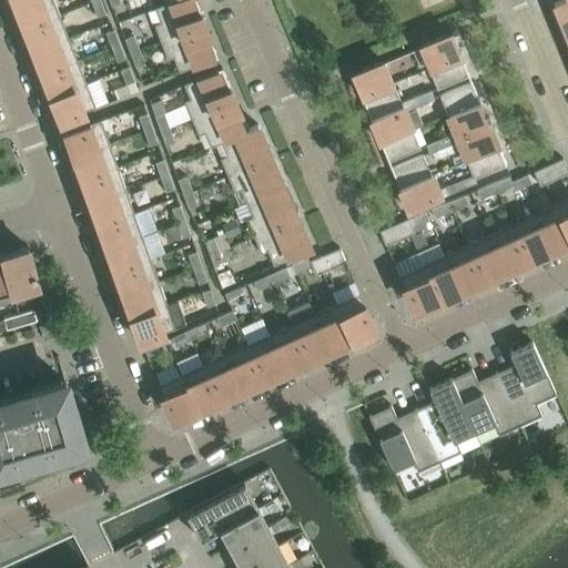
[(59,14),(52,0),(28,0),(14,6),(23,28),(59,14)]
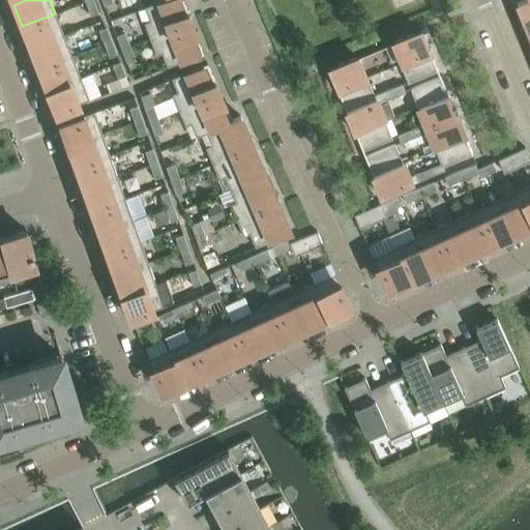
[(98,12),(92,0),(88,0),(85,2),(90,16),(98,12)]
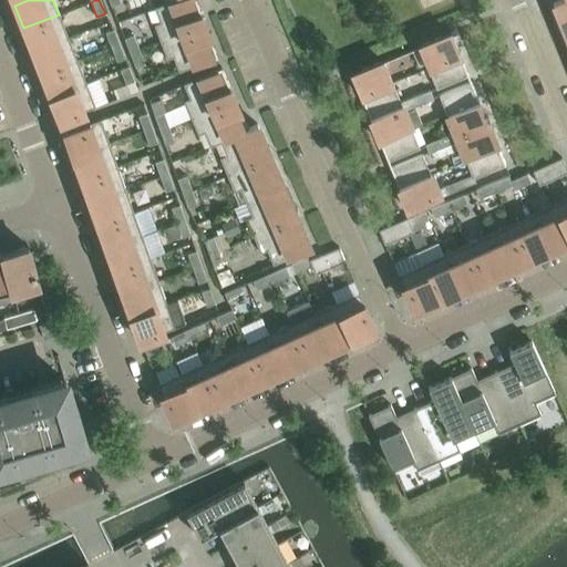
[(205,24),(195,0),(175,0),(165,4),(164,3),(154,7),(160,21),(154,23),(160,41),(205,24)]
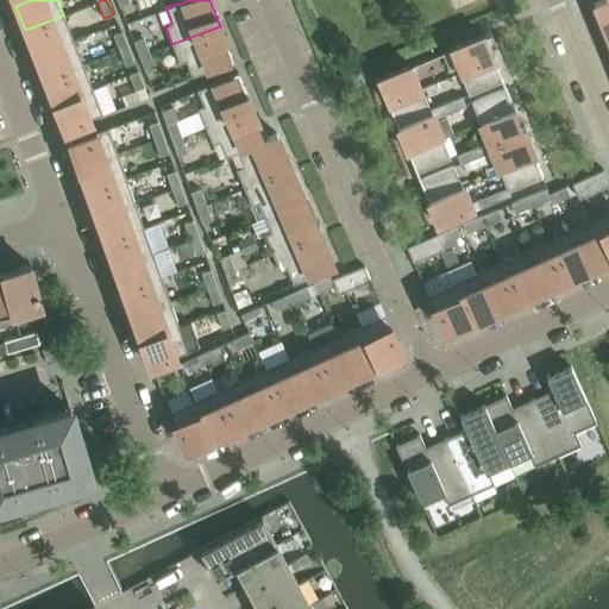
[(608,0),(600,0),(592,2),(607,37),(608,36),(608,0)]
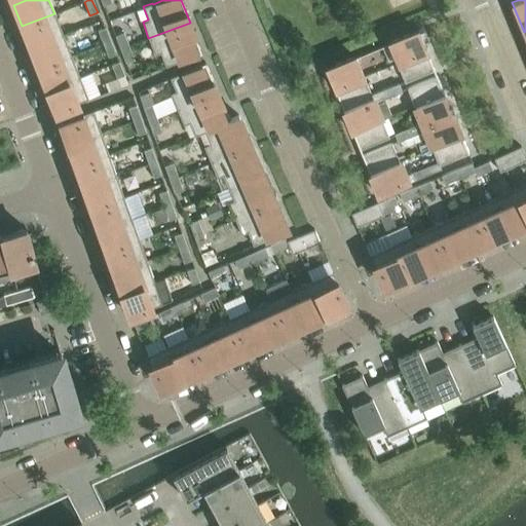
[(63,34),(54,13),(22,26),(30,47),(63,34)]
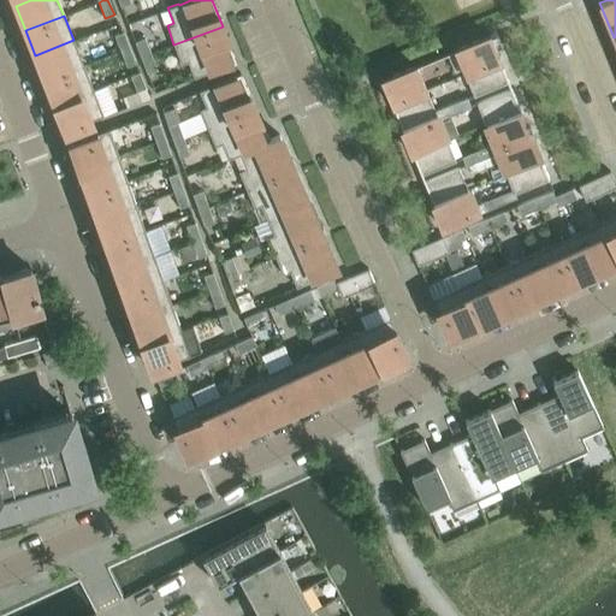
[(236,61),(223,27),(173,45),(181,64),(188,61),(194,77),(236,61)]
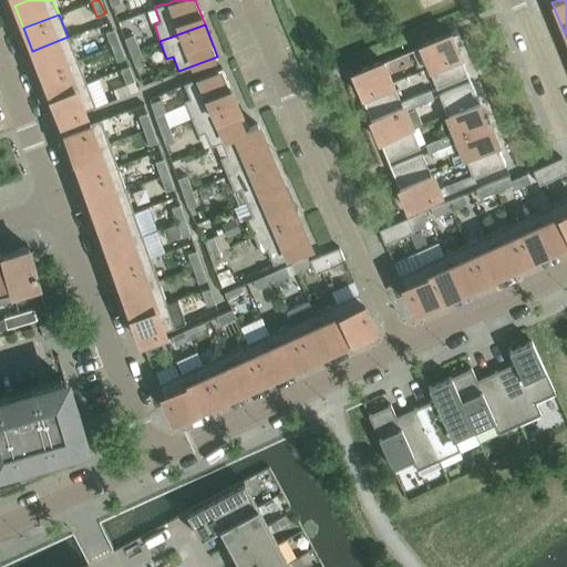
[(119,43),(113,29),(105,31),(111,47),(119,43)]
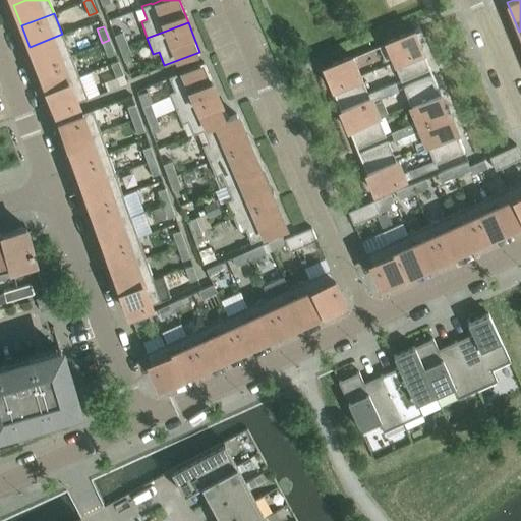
[(429,68),(413,30),(384,42),(385,43),(391,58),(400,80),(429,68)]
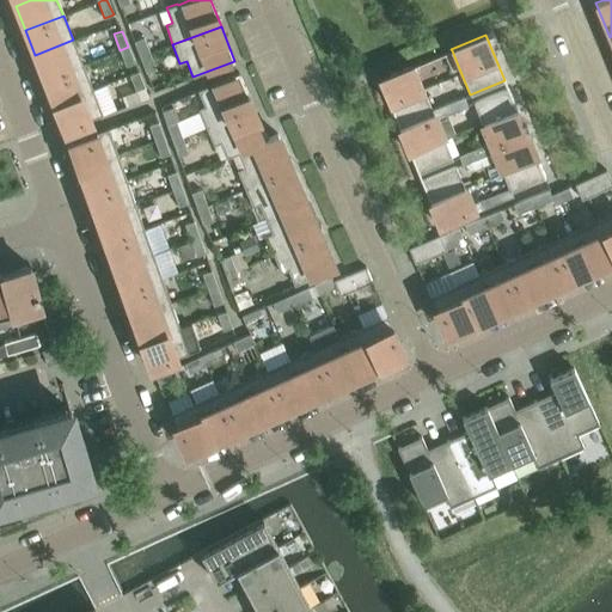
[(144,37),(133,41),(140,56),(150,53),(144,37)]
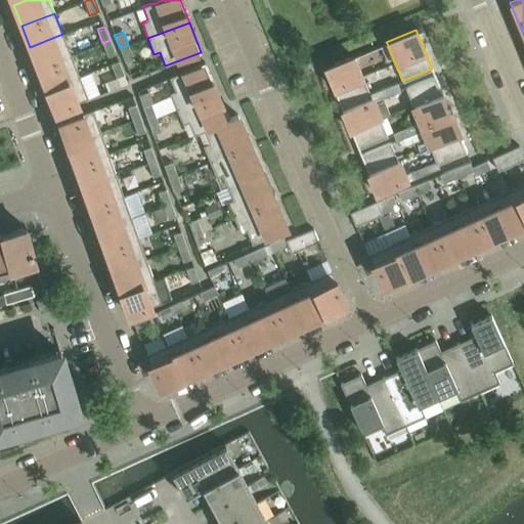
[(71,55),(62,34),(30,47),(38,68),(71,55)]
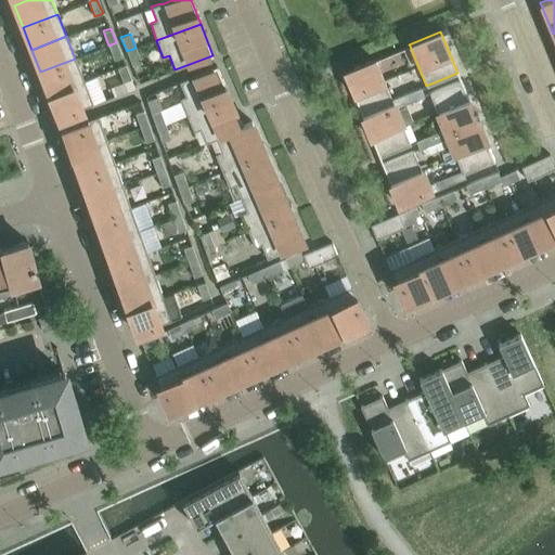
[(123,56),(116,42),(108,46),(114,60),(123,56)]
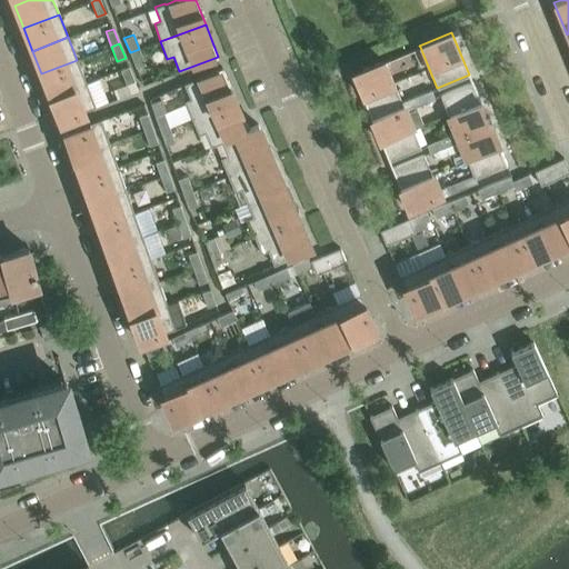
[(420,47),(412,50),(419,67),(427,63),(420,47)]
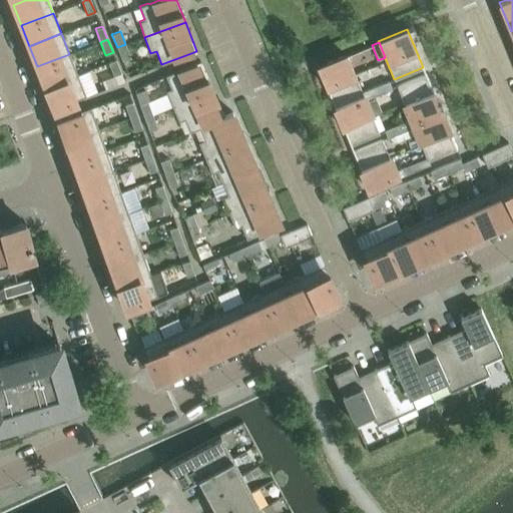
[(130,57),(125,44),(117,47),(122,60),(130,57)]
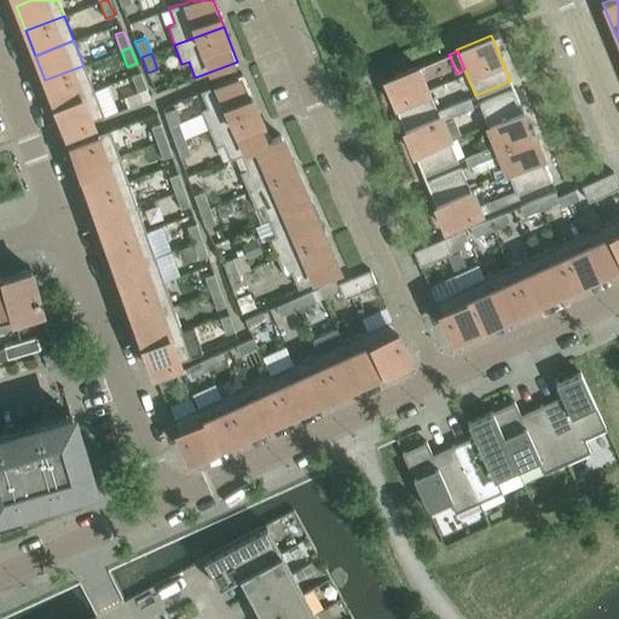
[(93,90),(84,65),(45,80),(55,105),(93,90)]
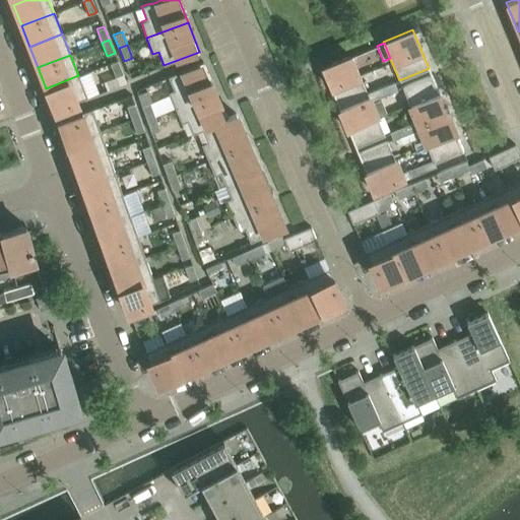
[(339,109),(368,96),(367,92),(350,55),(321,67),(339,109)]
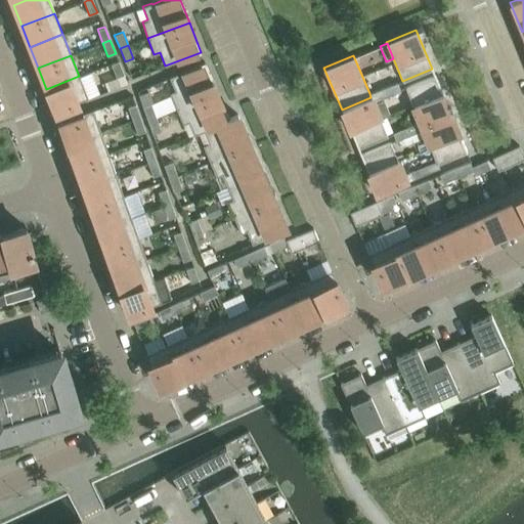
[(124,75),(118,60),(111,63),(116,78),(124,75)]
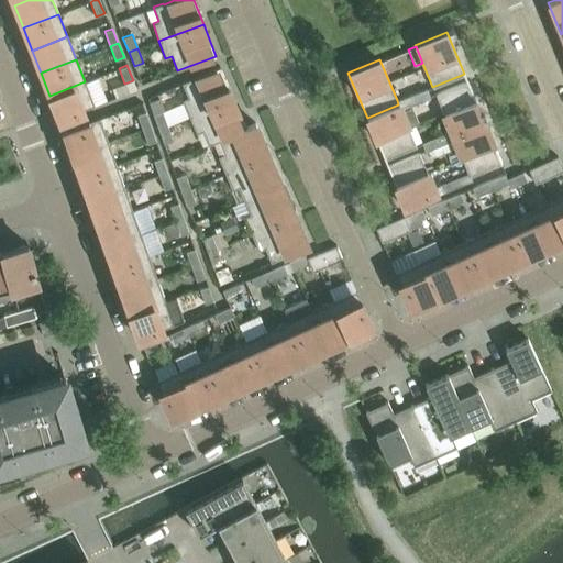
[(232,98),(219,66),(181,83),(187,97),(181,99),(189,117),(232,98)]
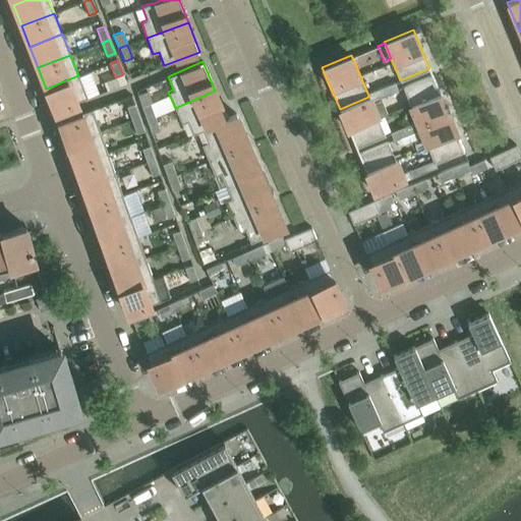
[(448,113),(432,74),(403,87),(417,121),(418,125),(448,113)]
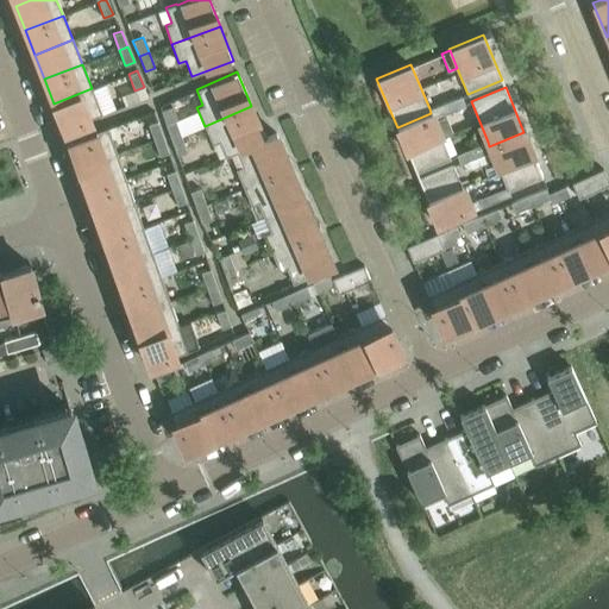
[(102,114),(92,88),(54,104),(64,129),(102,114)]
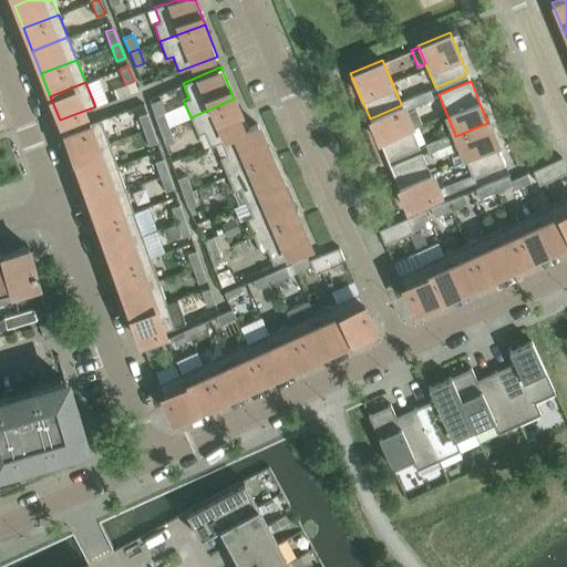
[(429,89),(414,95),(418,104),(433,98),(431,93),(429,89)]
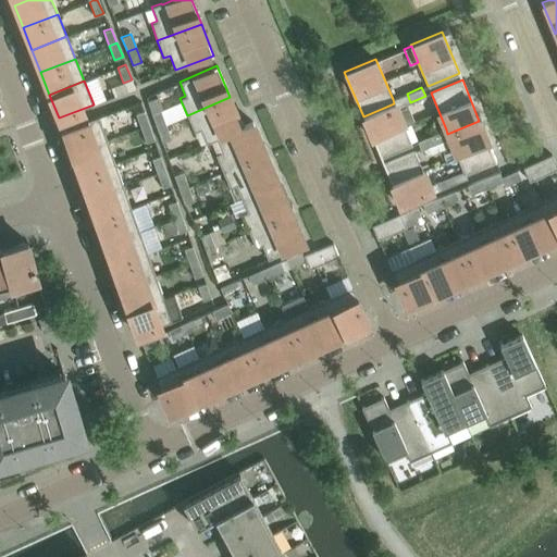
[(407,94),(393,99),(394,103),(396,108),(410,102),(407,94)]
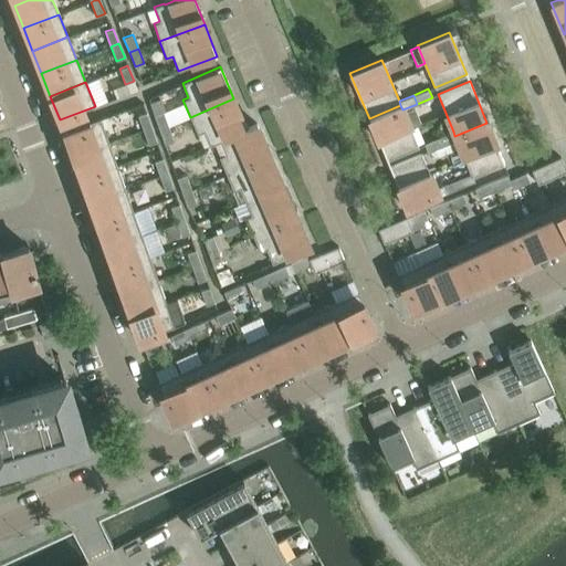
[(158,98),(149,102),(159,130),(168,126),(158,98)]
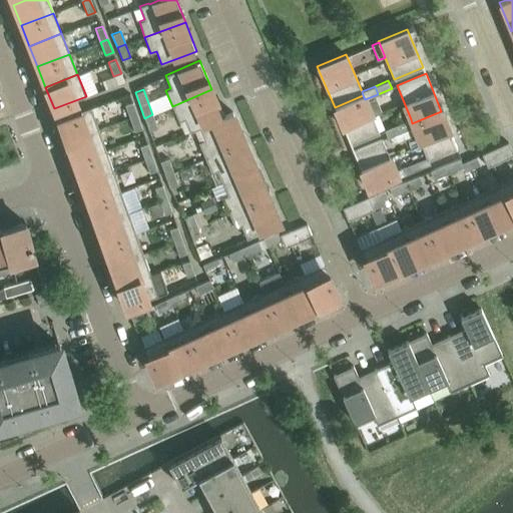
[(223,115),(211,89),(172,106),(178,122),(184,119),(189,131),(199,127),(223,116),(223,115)]
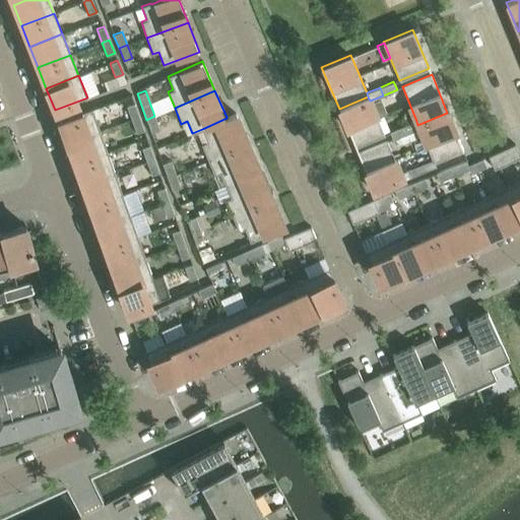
[(384,135),(370,101),(368,96),(339,109),(354,147),(384,135)]
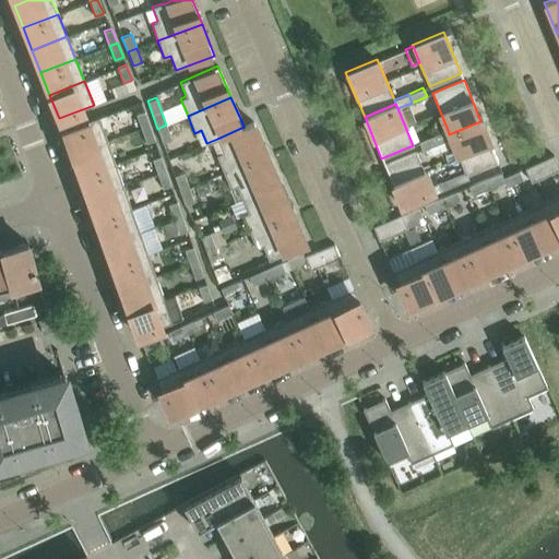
[(150,126),(144,110),(135,114),(141,128),(150,126)]
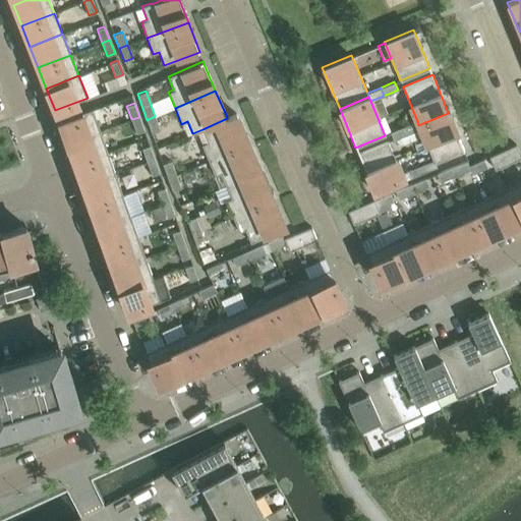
[(100,131),(92,109),(59,121),(67,142),(100,131)]
